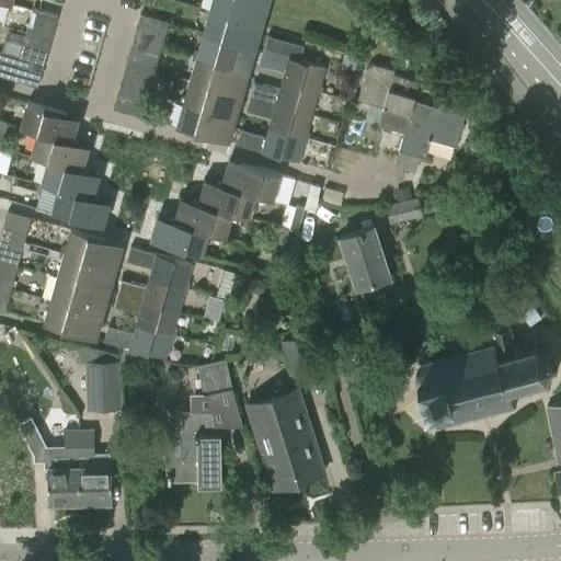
[(267,2),(259,0),(213,0),(210,11),(261,25),(267,2)]
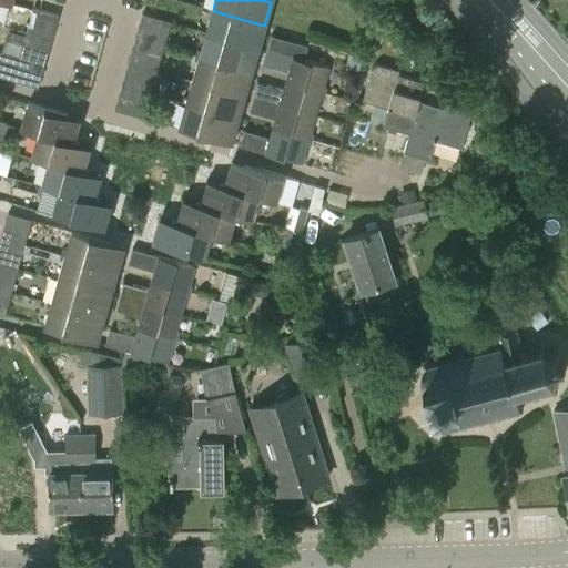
[(60,16),(34,8),(31,20),(43,24),(40,36),(52,40),(60,16)]
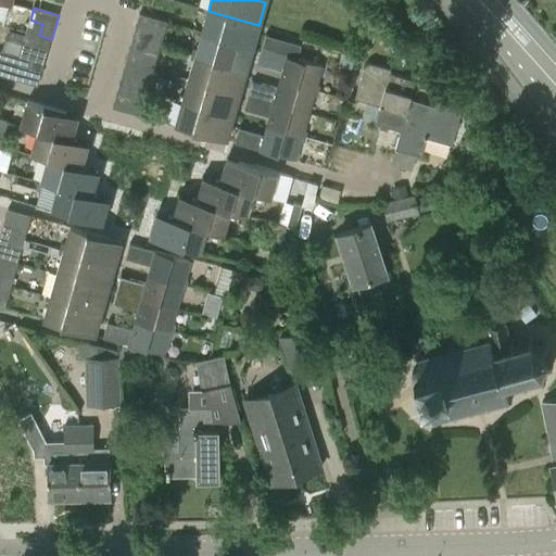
[(258,25),(209,11),(202,33),(253,47),(258,25)]
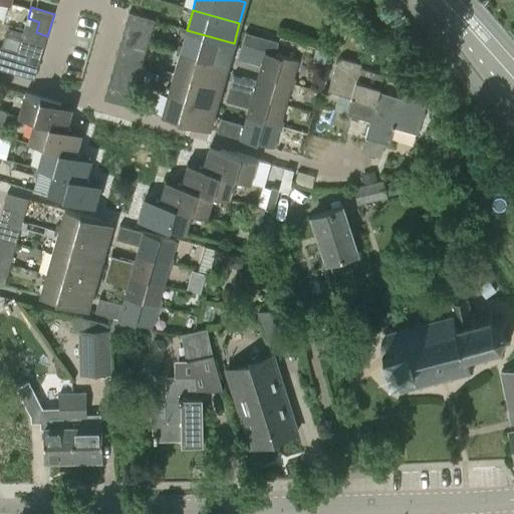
[(130,12),(126,23),(152,31),(156,20),(130,12)]
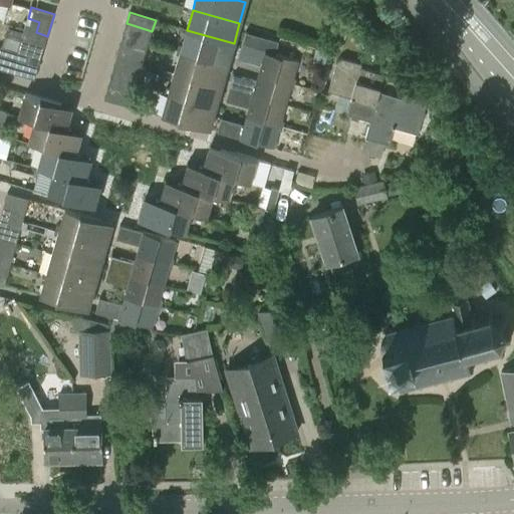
[(39,22),(28,18),(22,40),(44,46),(47,36),(36,32),(39,22)]
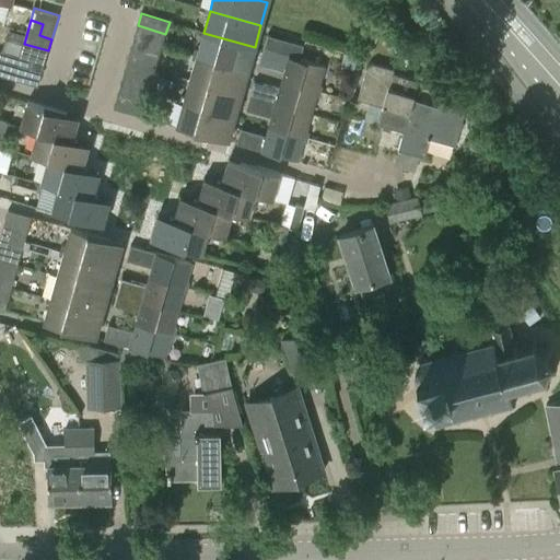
[(162,45),(165,34),(138,25),(135,37),(162,45)]
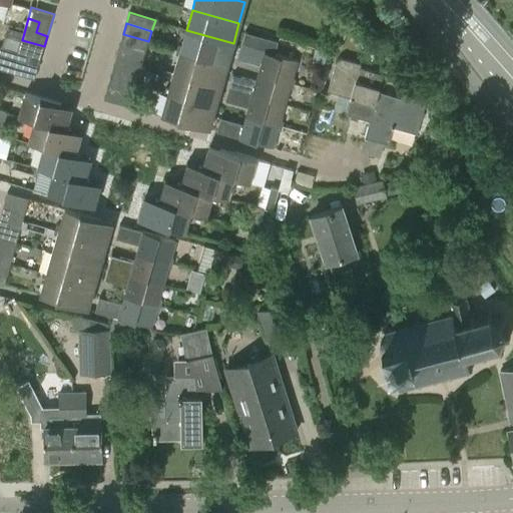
[(180,51),(216,61),(227,64),(233,43),(186,30),(180,51)]
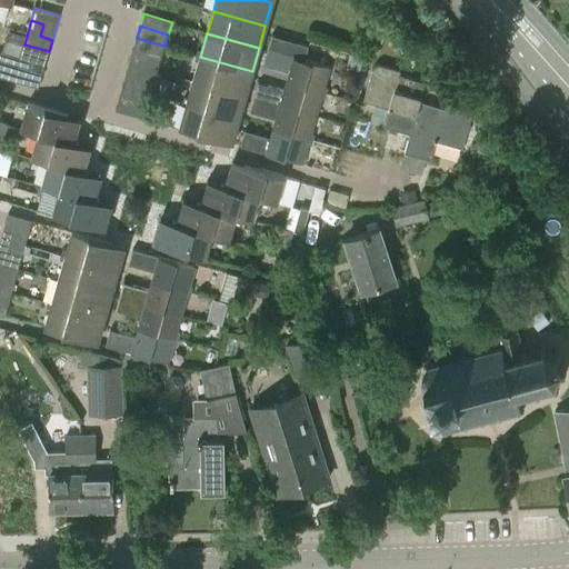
[(268,51),(277,53),(281,39),(272,37),(268,51)]
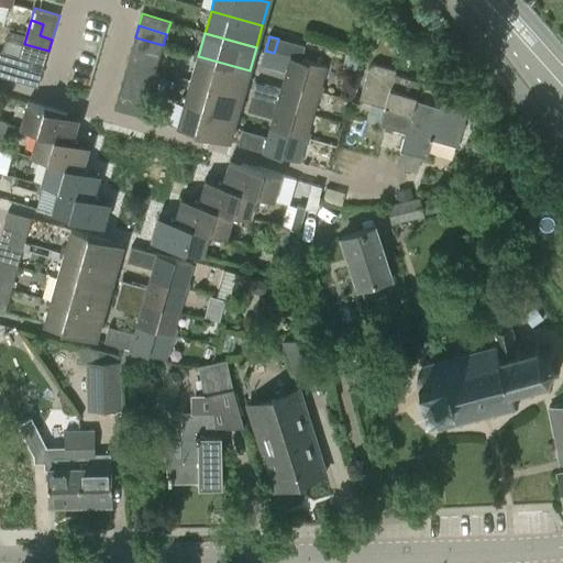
[(159,57),(163,45),(135,37),(132,50),(159,57)]
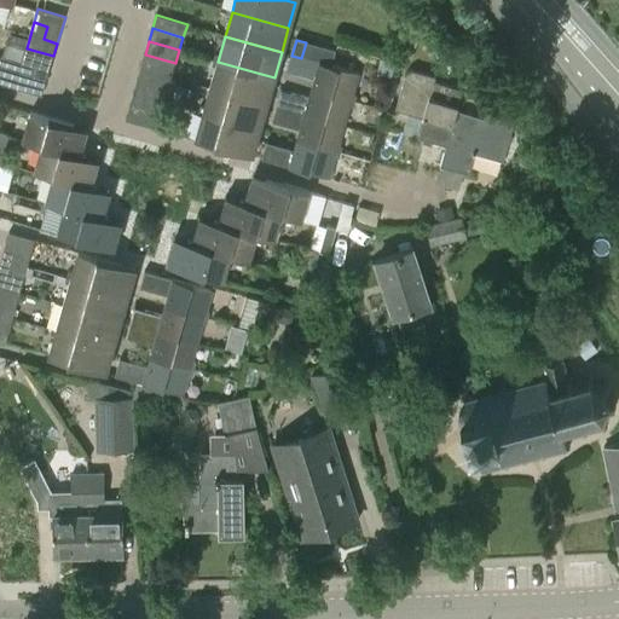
[(301,58),(311,61),(316,46),(306,42),(301,58)]
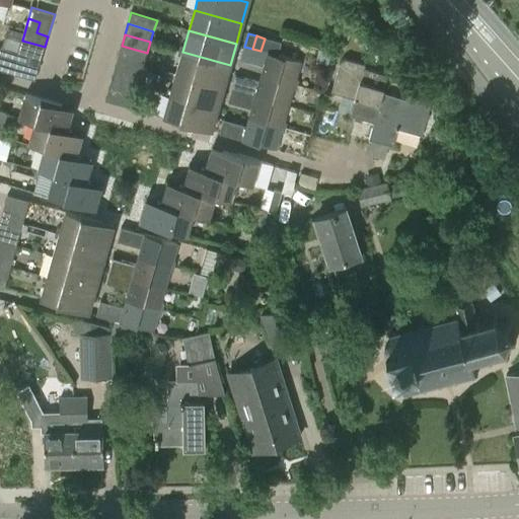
[(261,51),(269,53),(273,41),(265,39),(261,51)]
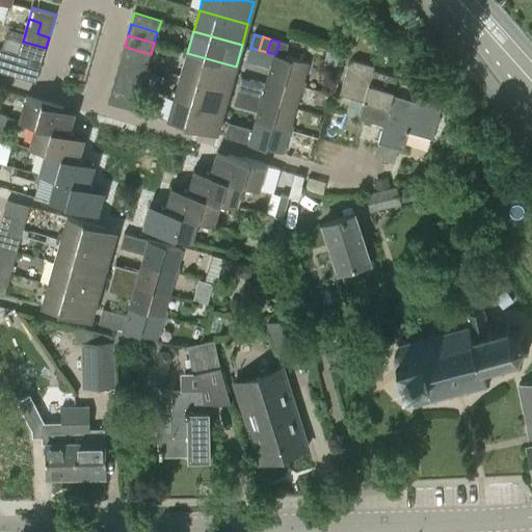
[(28,67),(40,71),(46,48),(23,42),(20,53),(31,56),(28,67)]
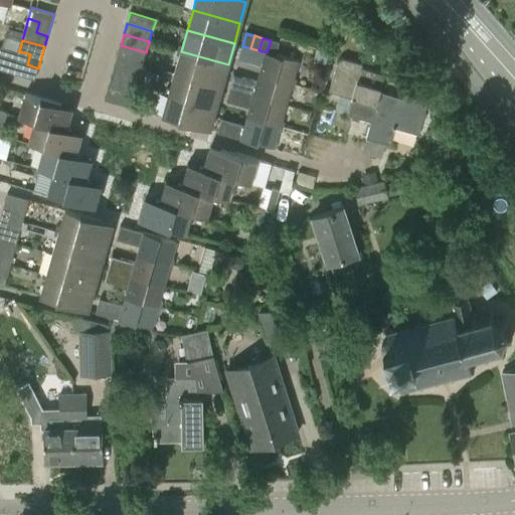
[(267,52),(276,55),(279,43),(271,40),(267,52)]
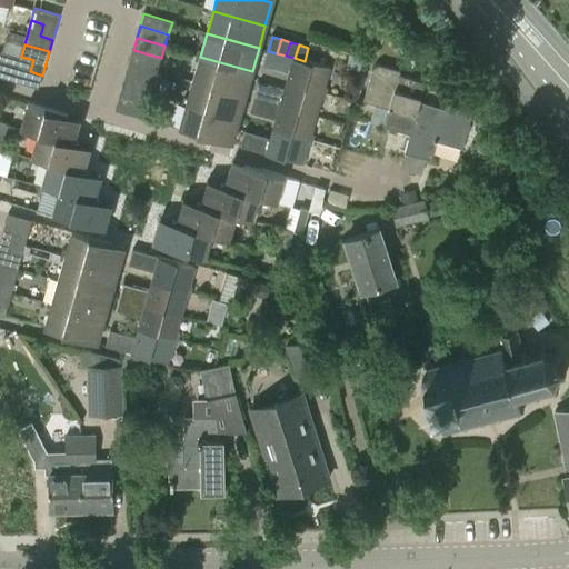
[(158,70),(161,58),(133,50),(129,61),(158,70)]
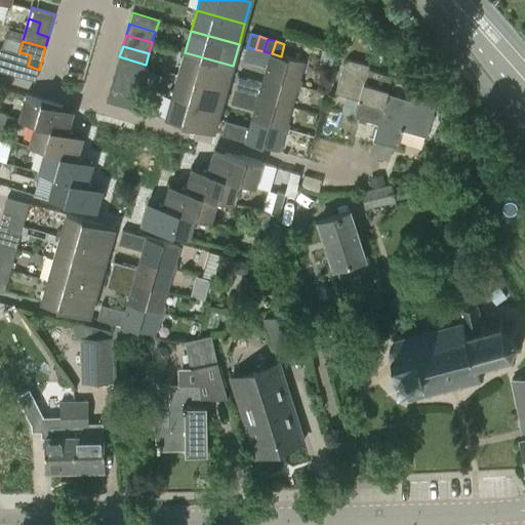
[(272,53),(264,51),(255,49),(247,47),(243,62),(269,69),(266,76),(301,86),(304,80),(299,79),(304,63),(281,56),(272,53)]
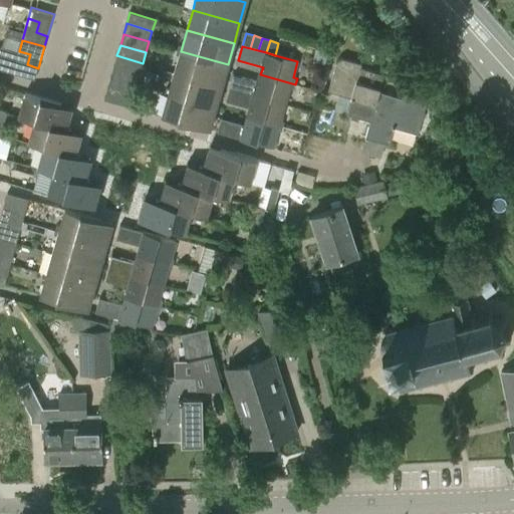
[(0,69),(35,79),(38,68),(27,64),(30,54),(19,51),(17,56),(0,51),(0,69)]
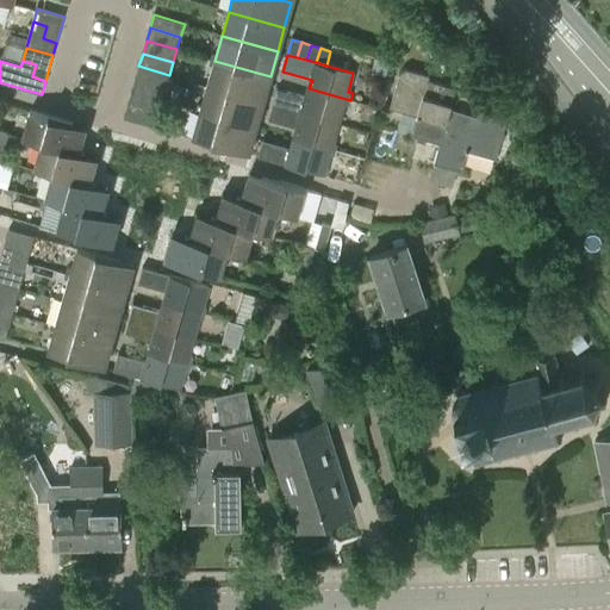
[(207,86),(250,99),(262,103),(271,76),(257,73),(215,61),(207,86)]
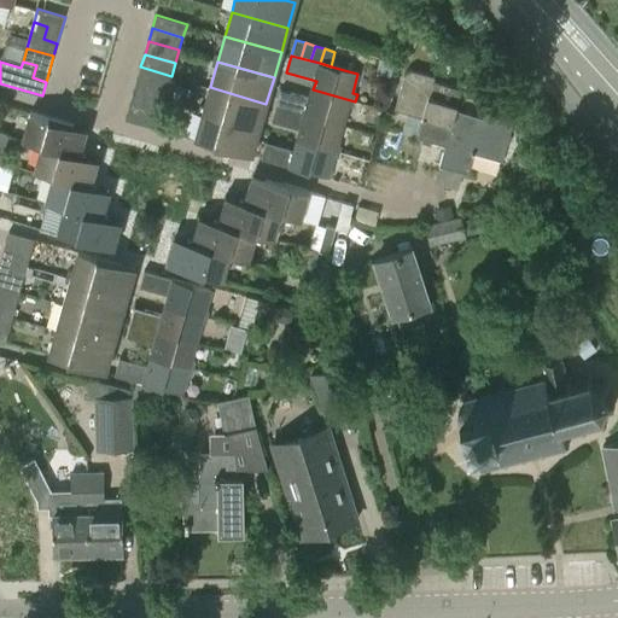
[(140,66),(136,80),(168,89),(172,76),(140,66)]
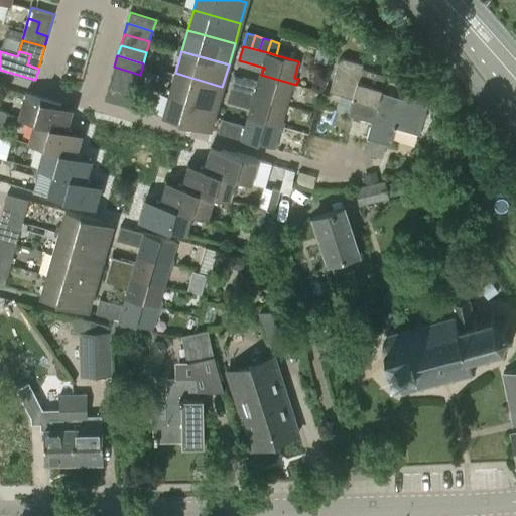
[(380,91),(381,91),(385,75),(363,69),(364,63),(344,58),(339,61),(330,93),(353,99),(349,116),(371,122),(372,122),(380,91)]
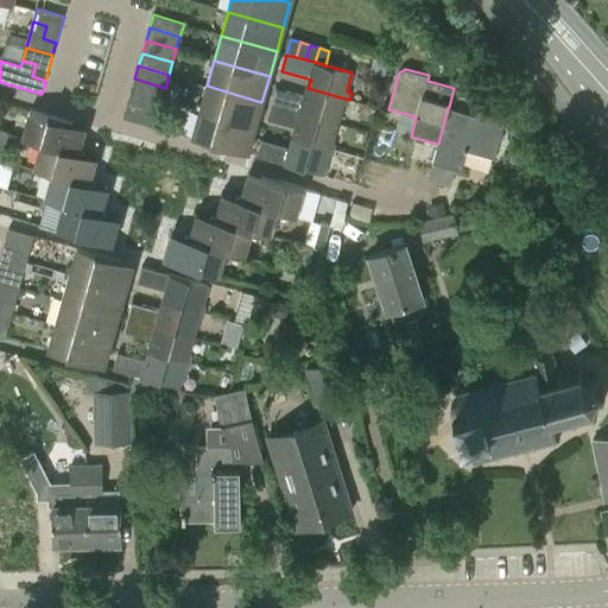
[(162,100),(165,88),(134,78),(131,92),(162,100)]
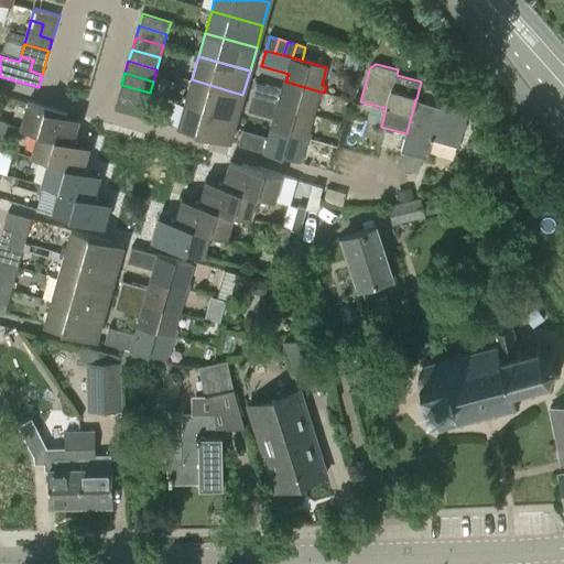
[(242,95),(231,91),(192,79),(185,104),(236,118),(242,95)]
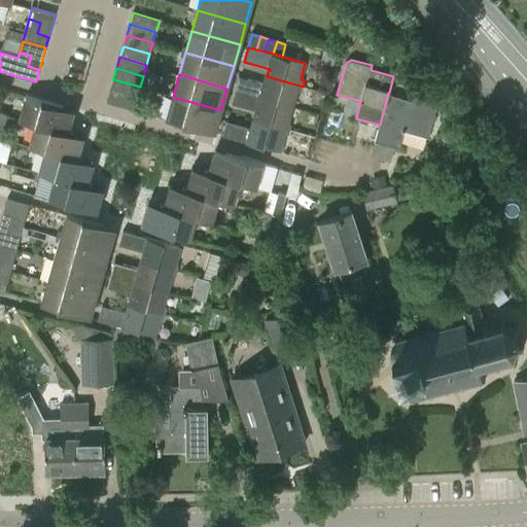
[(236,91),(292,107),(297,90),(302,91),(303,86),(267,76),(265,85),(240,78),(236,91)]
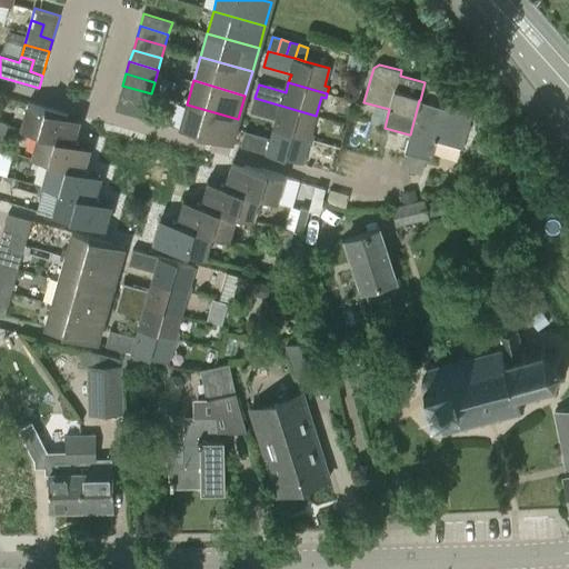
[(122,86),(119,98),(148,107),(151,93),(122,86)]
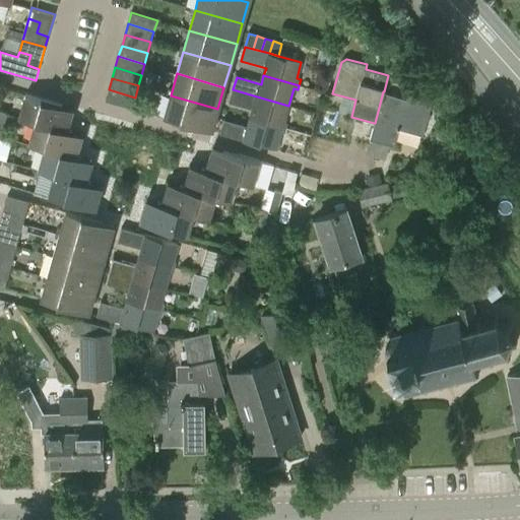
[(132,108),(135,98),(109,89),(106,101),(132,108)]
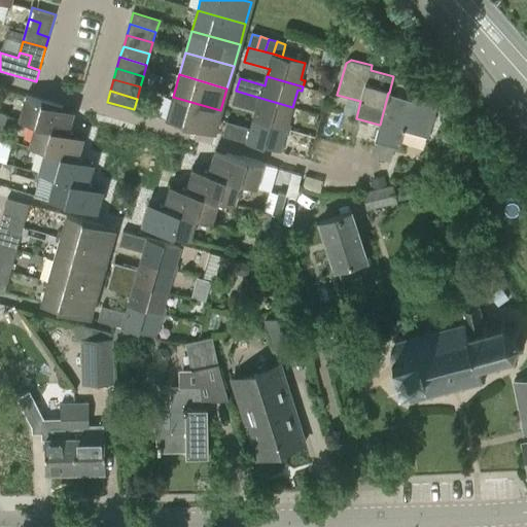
[(292,107),(236,91),(233,104),(256,111),(254,120),(290,131),(292,124),(288,123),(292,107)]
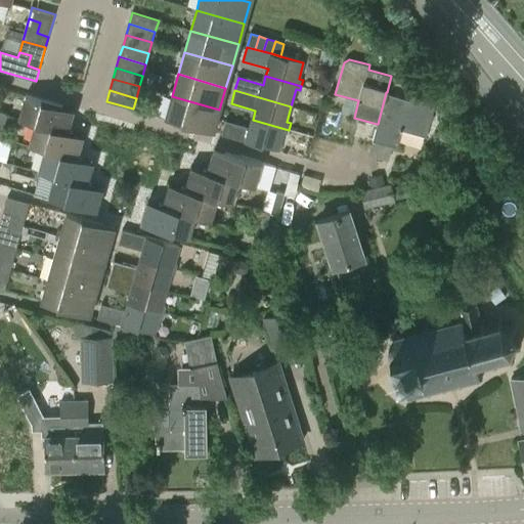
[(386,92),(378,124),(377,124),(373,141),(398,148),(402,130),(427,137),(435,105),(432,101),(410,95),(410,98),(387,92),(386,92)]
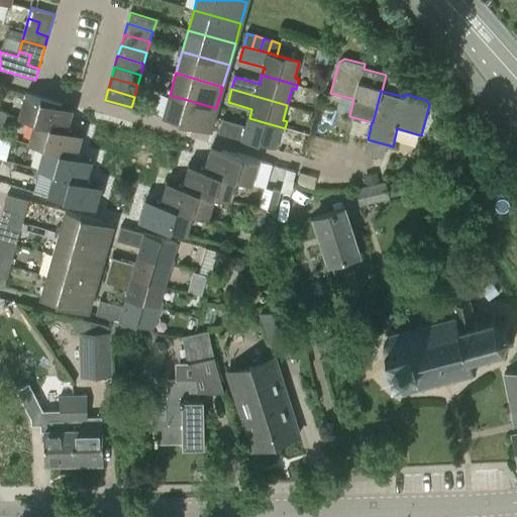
[(68,129),(74,108),(24,94),(18,117),(33,121),(34,120),(68,129)]
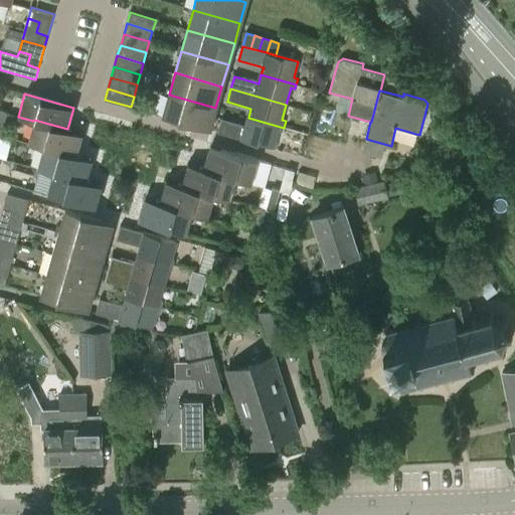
[(215,108),(169,95),(162,117),(209,130),(215,108)]
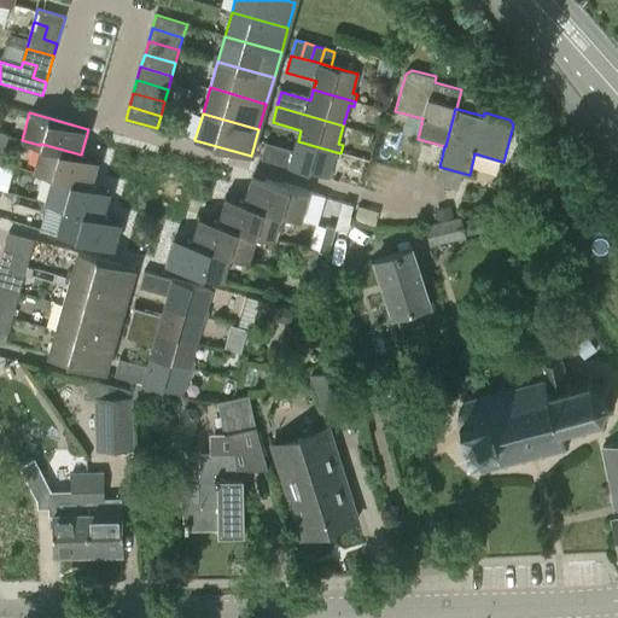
[(328,179),(334,156),(339,157),(340,153),(298,141),(296,151),(267,144),(262,159),(328,179)]
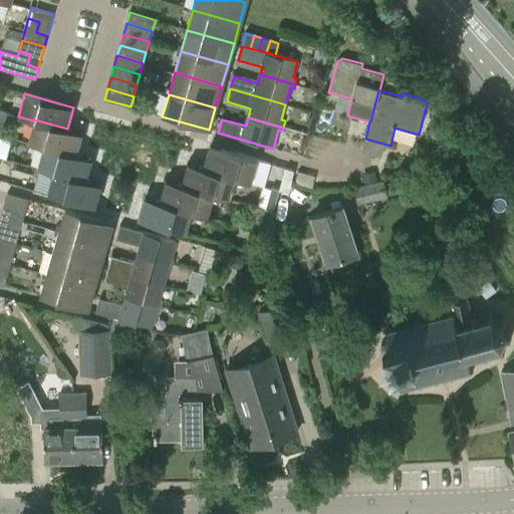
[(76,156),(76,155),(82,133),(67,129),(34,119),(33,120),(27,143),(42,147),(43,146),(76,156)]
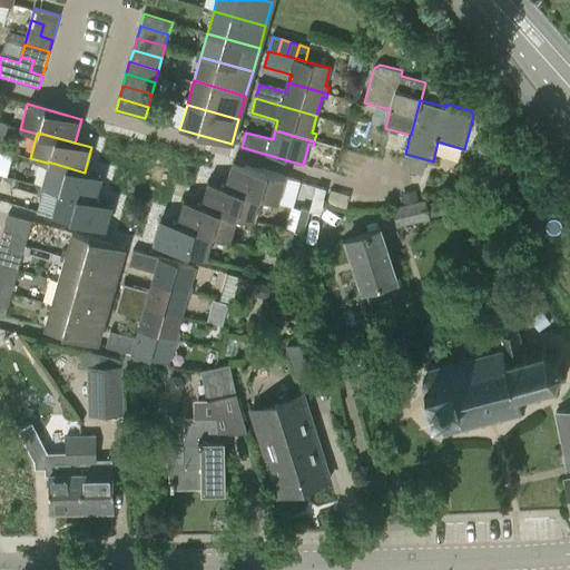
[(58,190),(59,190),(96,200),(96,199),(102,176),(85,172),(85,173),(48,161),(47,163),(40,186),(49,188),(58,190)]
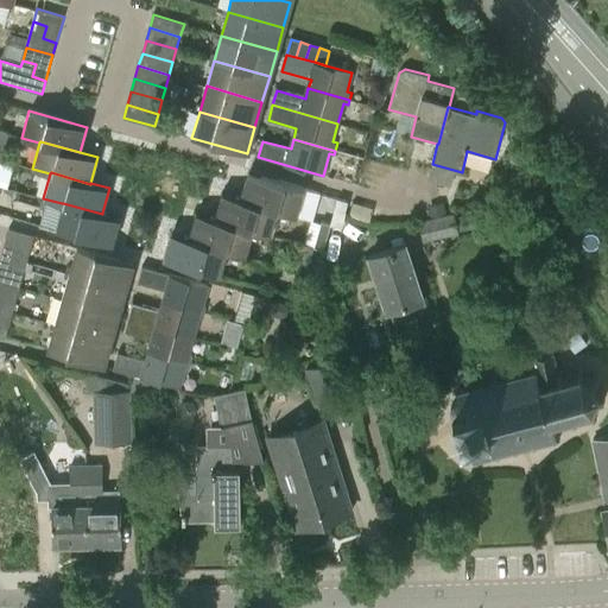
[(278,211),(297,216),(304,189),(247,173),(240,198),(240,200),(279,210),(278,211)]
